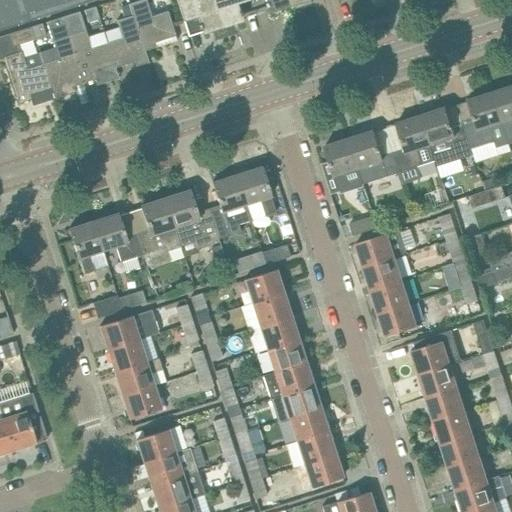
[(0,0),(0,30),(41,17),(94,0),(0,0)]
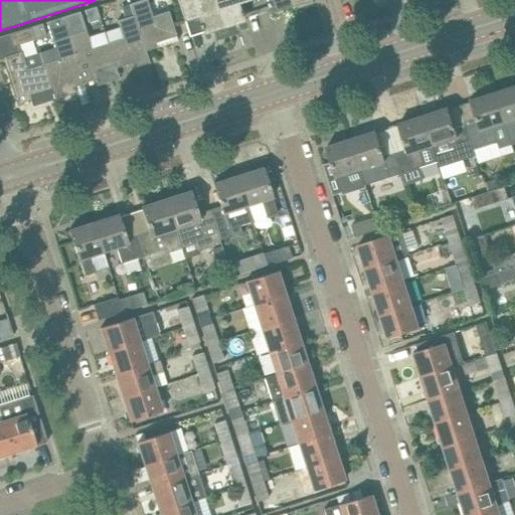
[(132,15),(133,14),(145,49),(145,51),(146,51),(157,47),(155,42),(176,36),(173,28),(170,17),(168,11),(152,16),(146,0),(138,0),(128,4),(132,15)]
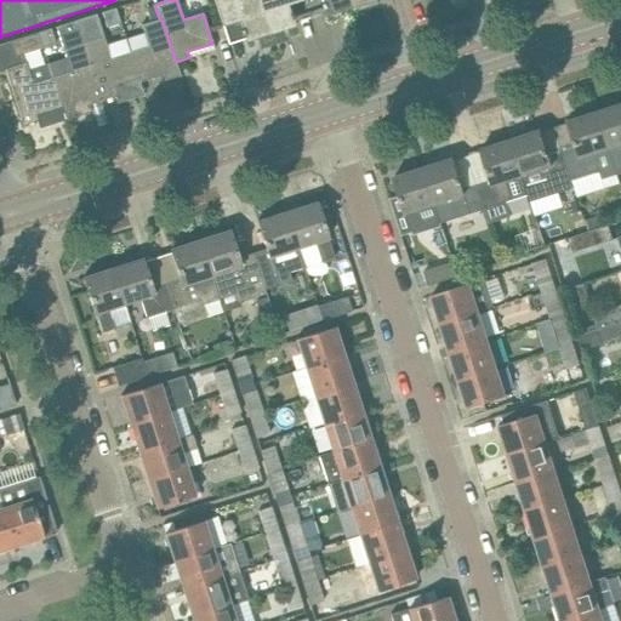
[(240,29),(241,34),(244,34),(245,39),(269,30),(258,0),(214,0),(215,3),(222,26),(239,21),(241,29),(240,29)]
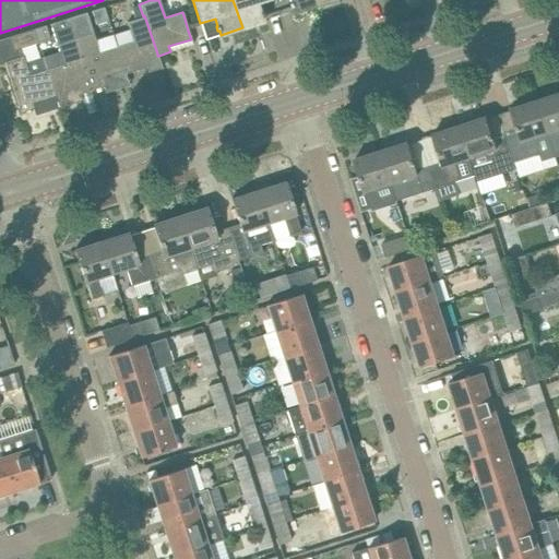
[(233,0),(242,27),(264,21),(263,16),(264,15),(263,11),(261,12),(259,4),(271,0),(233,0)]
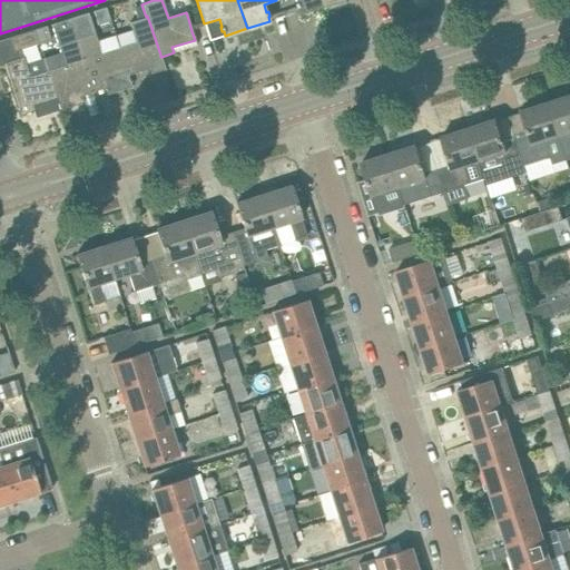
[(318,0),(294,0),(296,2),(294,3),(295,8),(297,8),(298,11),(320,5),(318,0)]
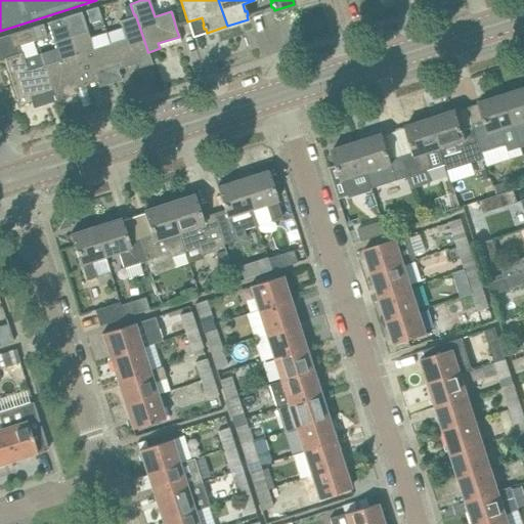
[(115,61),(118,69),(137,62),(139,68),(151,63),(148,52),(147,52),(147,50),(135,14),(134,15),(130,4),(123,5),(127,17),(118,20),(120,27),(105,31),(110,43),(115,61)]
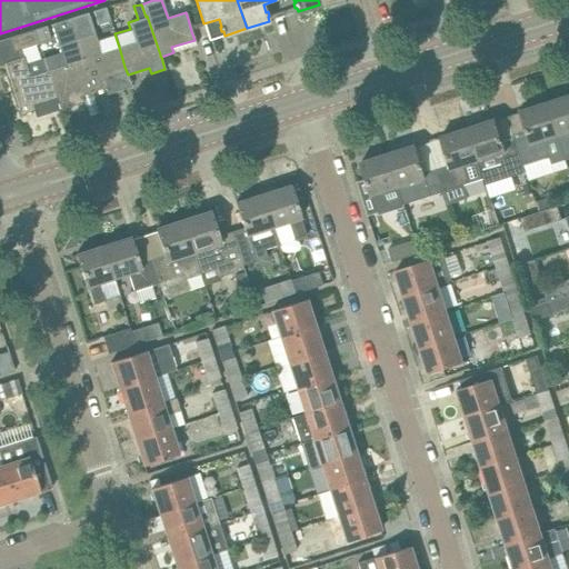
[(111,22),(106,7),(93,11),(98,26),(111,22)]
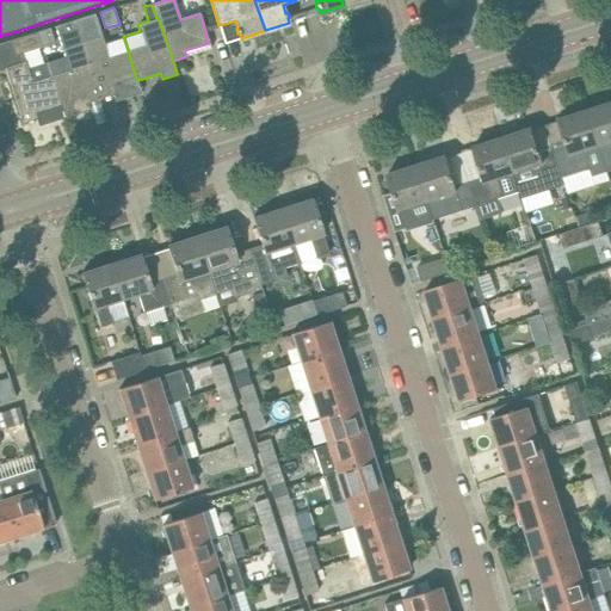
[(140,86),(137,80),(134,72),(128,50),(107,56),(102,36),(94,13),(74,19),(78,31),(96,84),(100,98),(112,94),(115,102),(133,96),(130,88),(140,86)]
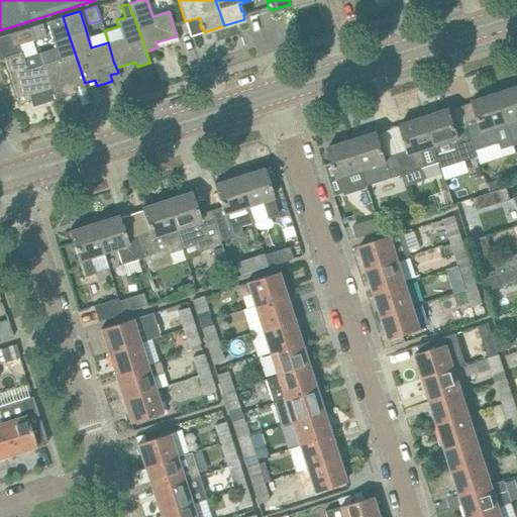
[(63,16),(45,22),(52,41),(58,59),(42,64),(53,94),(59,92),(61,98),(76,93),(74,87),(85,83),(81,71),(66,26),(63,16)]
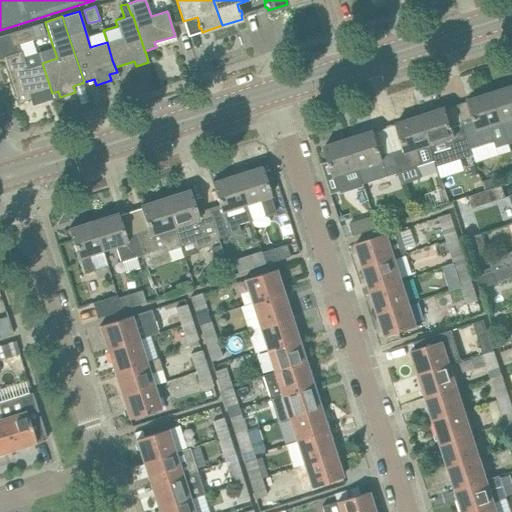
[(31,27),(35,39),(45,36),(41,23),(31,27)]
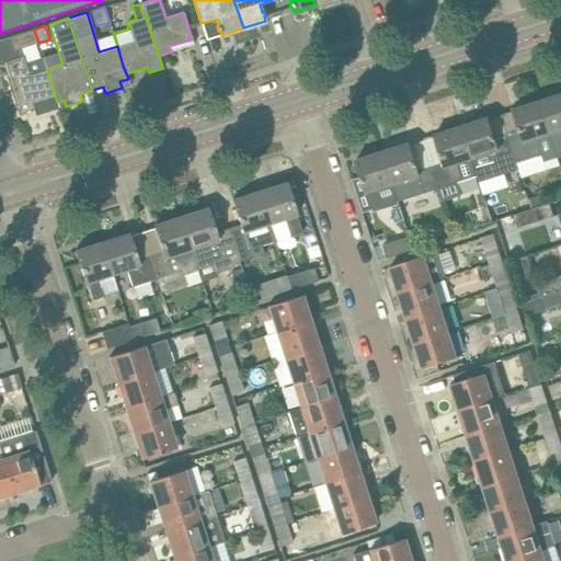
[(0,64),(4,63),(4,61),(16,57),(14,50),(21,48),(36,44),(38,43),(34,30),(31,30),(10,37),(0,39),(0,64)]
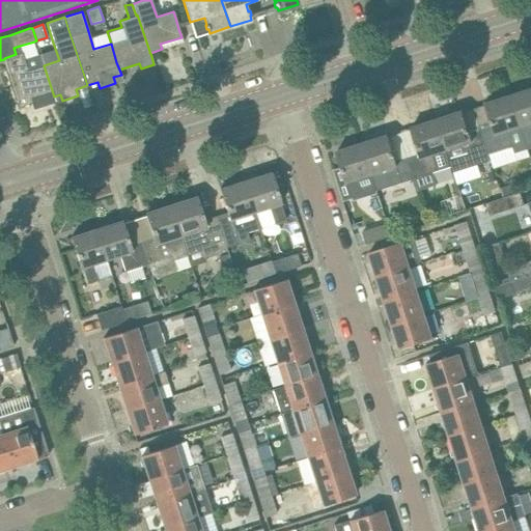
[(4,58),(4,59),(20,107),(31,104),(33,109),(49,104),(47,99),(54,96),(44,65),(39,54),(24,59),(22,53),(16,54),(4,58)]
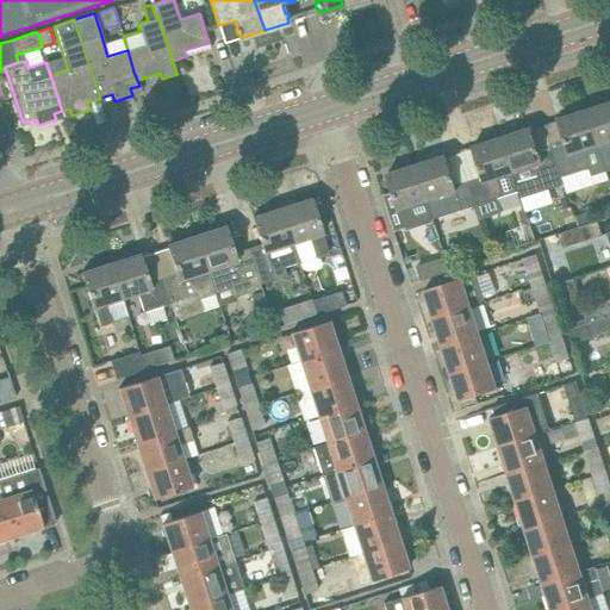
[(609,101),(586,109),(603,163),(609,161),(609,101)]
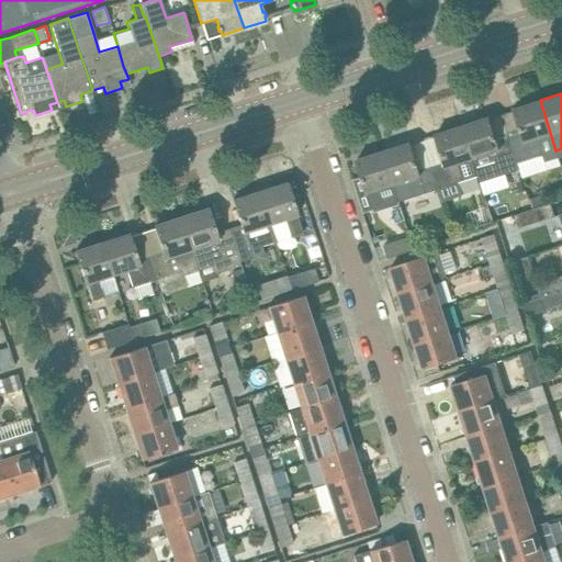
[(559,157),(555,150),(540,100),(514,110),(516,116),(521,134),(509,138),(519,170),(521,178),(547,170),(544,161),(559,157)]
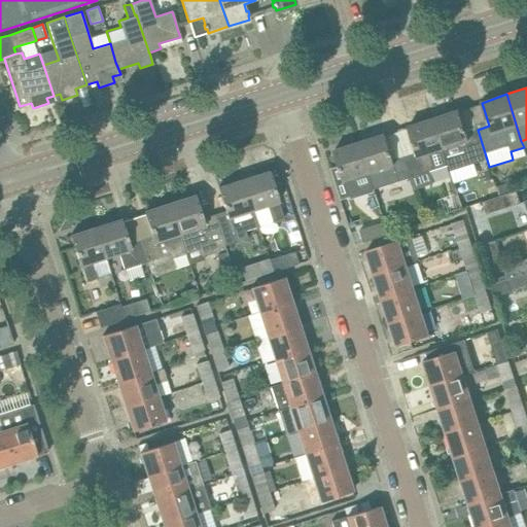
[(443,149),(448,165),(450,171),(487,160),(478,130),(465,134),(458,110),(432,118),(443,149)]
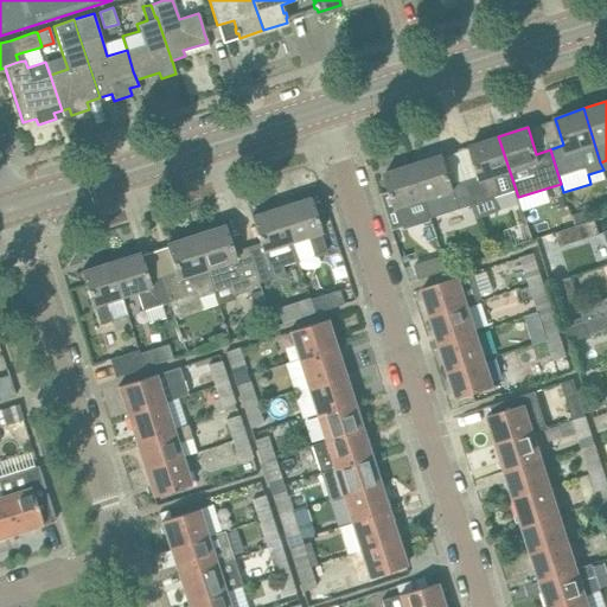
[(498,136),(470,145),(472,153),(478,173),(465,177),(473,204),(500,196),(494,177),(510,172),(498,136)]
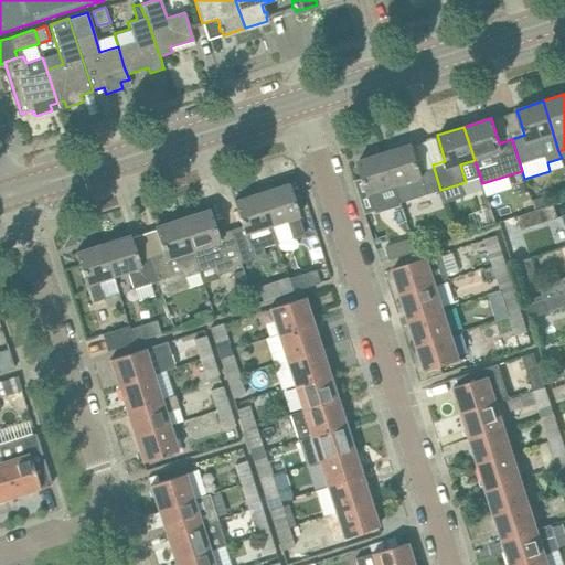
[(401,203),(416,198),(440,190),(433,164),(419,169),(413,146),(412,144),(385,152),(387,159),(395,185),(401,203)]
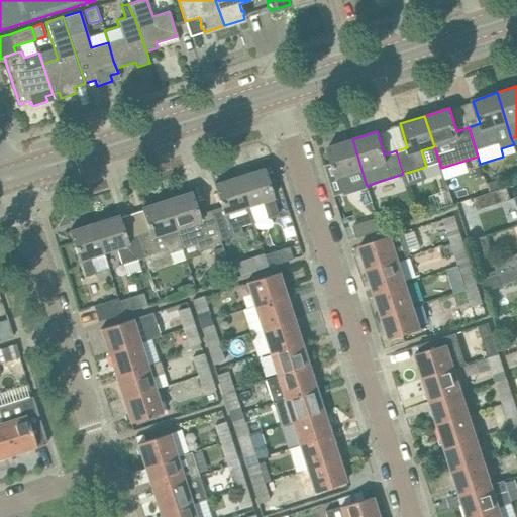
[(362,170),(352,139),(327,147),(329,153),(332,163),(324,166),(334,196),(354,190),(349,174),(362,170)]
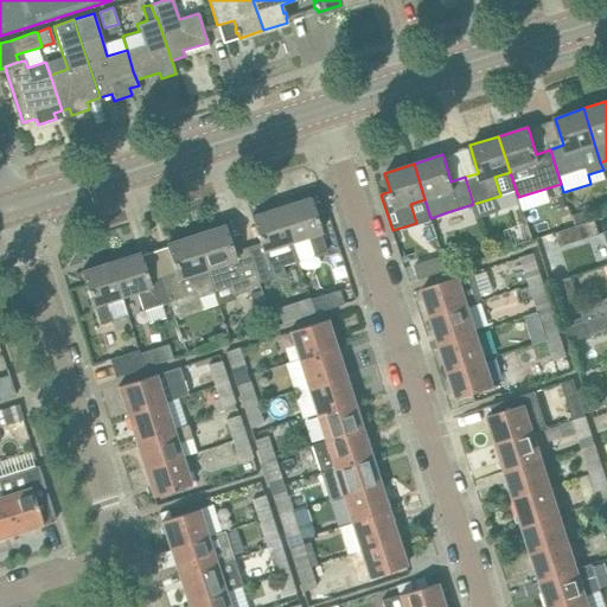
[(326,251),(310,197),(280,206),(292,242),(307,237),(313,256),(326,251)]
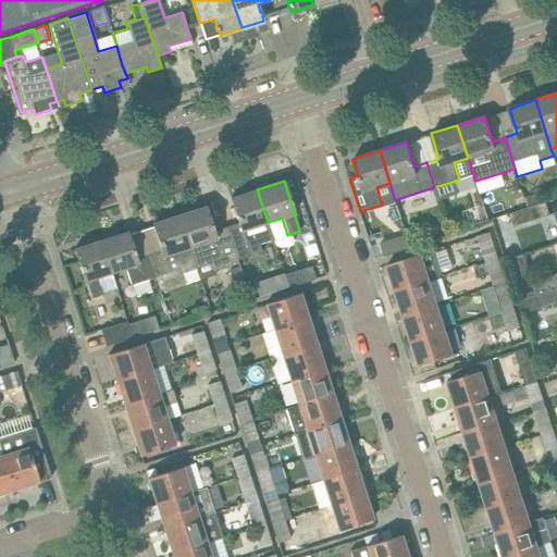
[(257,189),(231,198),(238,223),(226,226),(237,260),(249,256),(247,247),(259,244),(254,226),(268,222),(257,189)]
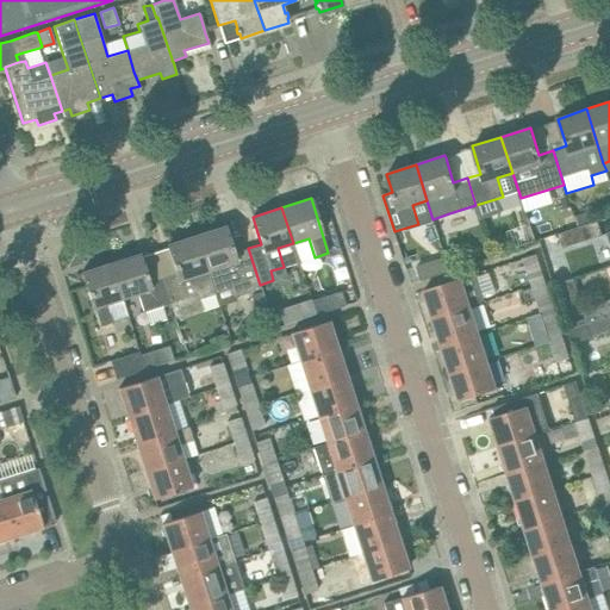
[(574,216),(578,226),(593,222),(590,210),(574,216)]
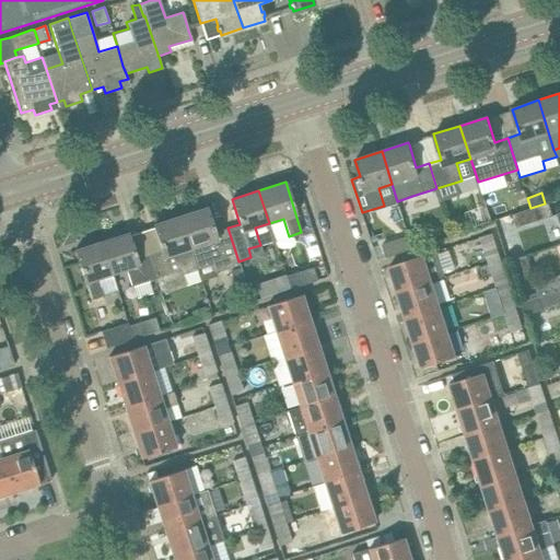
[(515,225),(551,216),(548,202),(545,203),(531,208),(512,213),(515,225)]
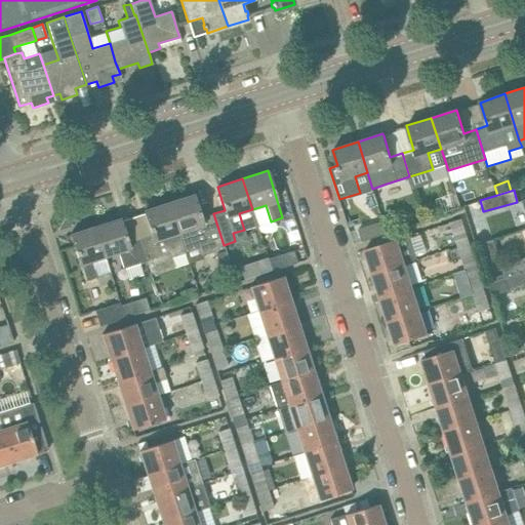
[(201,217),(194,194),(169,202),(185,252),(198,248),(201,255),(224,248),(224,245),(213,213),(201,217)]
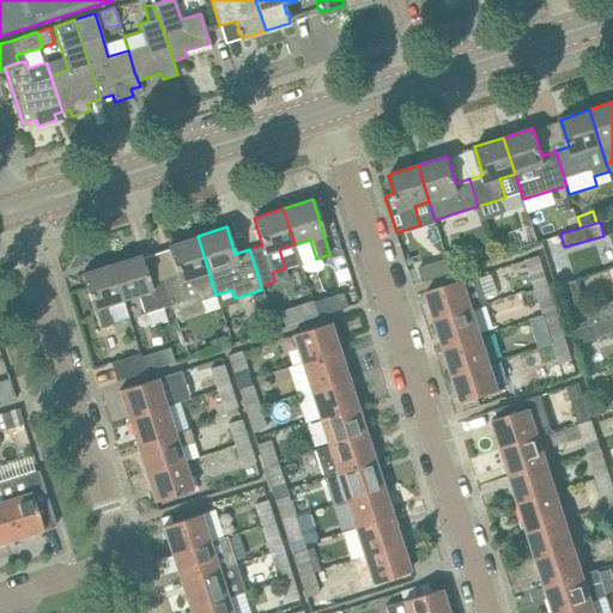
[(168,246),(171,258),(176,273),(163,278),(176,320),(202,313),(199,299),(216,295),(198,236),(168,246)]
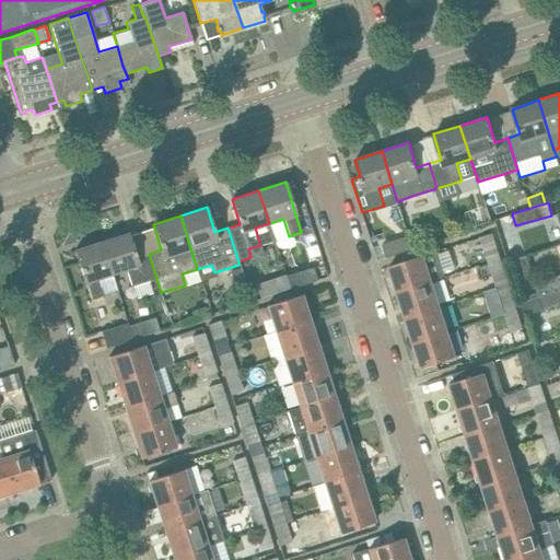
[(136,257),(128,233),(102,242),(112,273),(126,269),(131,287),(155,279),(160,292),(161,292),(149,254),(136,257)]
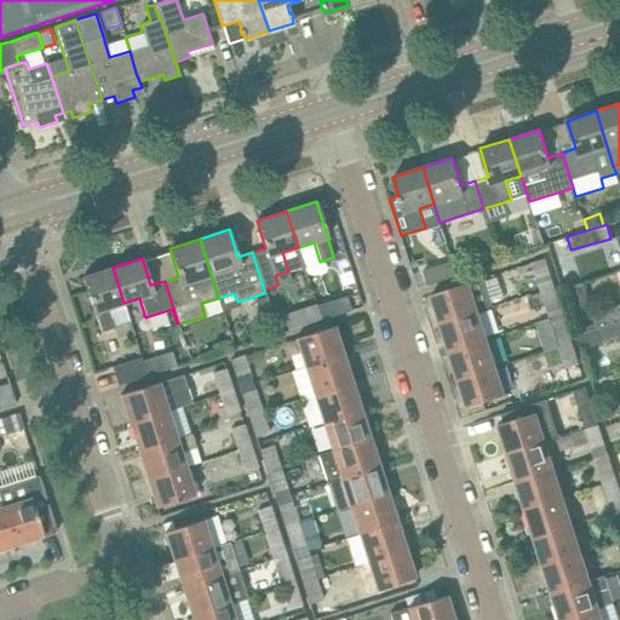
[(428,285),(455,276),(451,262),(423,270),(428,285)]
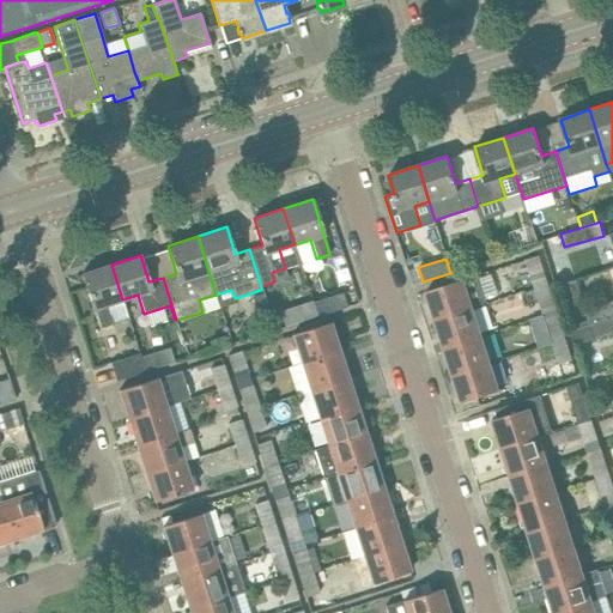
[(534,287),(547,283),(541,262),(527,266),(534,287)]
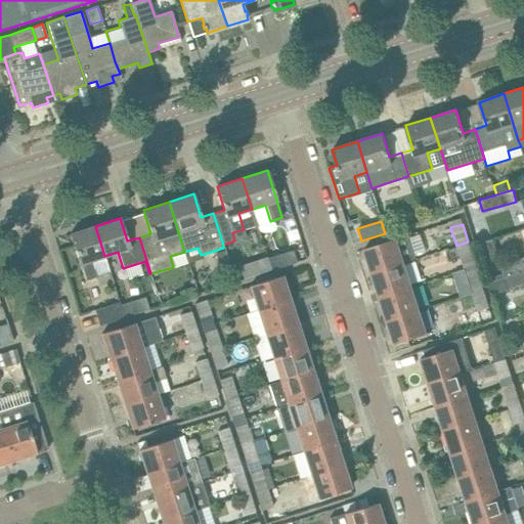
[(95,226),(70,233),(85,280),(96,276),(91,261),(104,256),(95,226)]
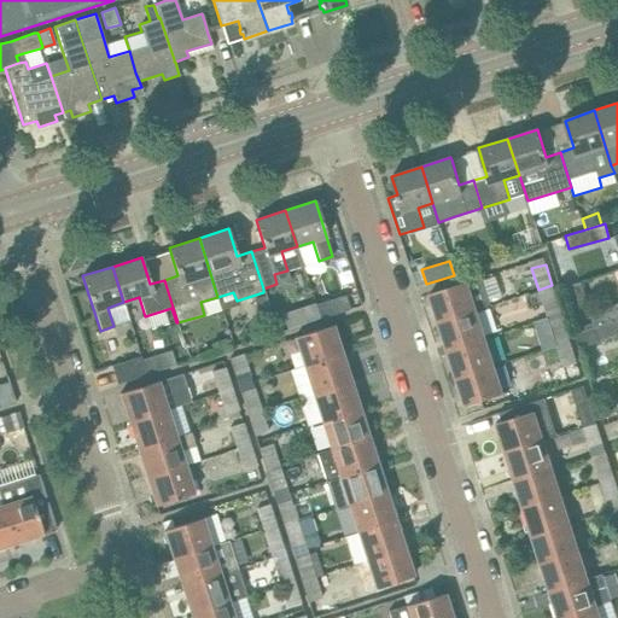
[(482,277),(467,281),(429,293),(438,322),(476,310),(491,305),(482,277)]
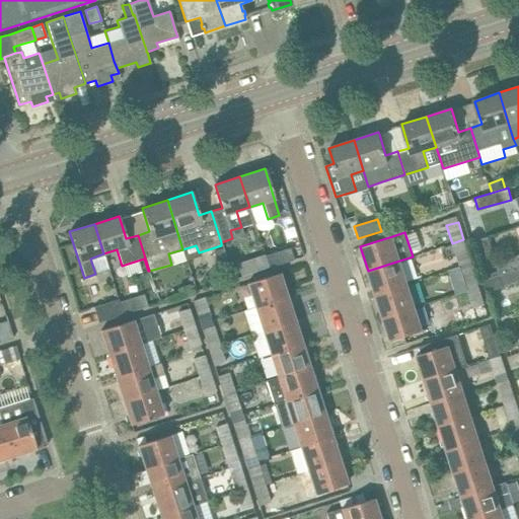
[(459,267),(471,264),(463,239),(452,243),(459,267)]
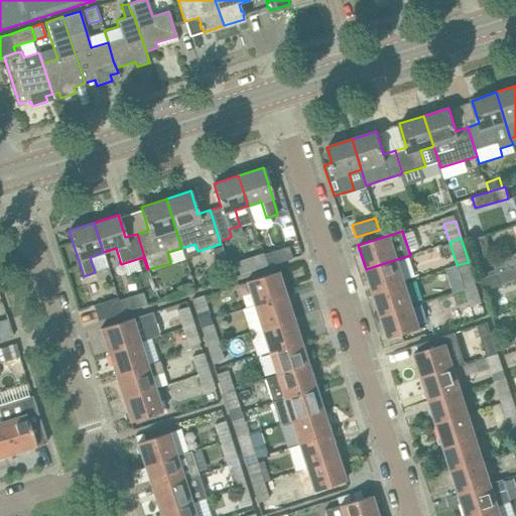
[(288,246),(269,252),(264,254),(267,266),(292,258),(288,246)]
